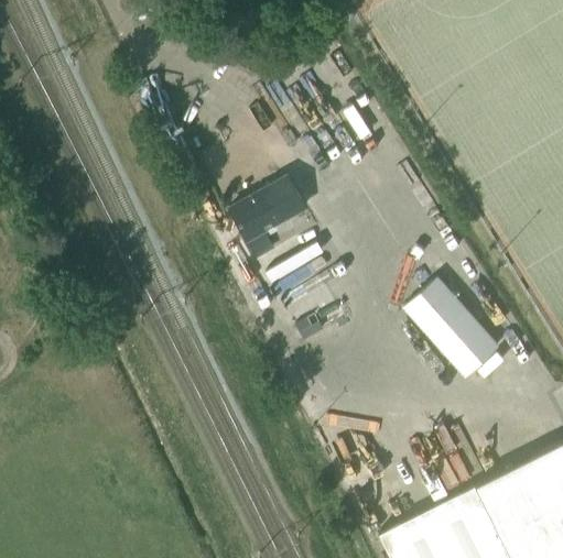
[(229,211),(247,242),(257,261),(274,251),(264,232),(304,210),(288,179),(229,211)]
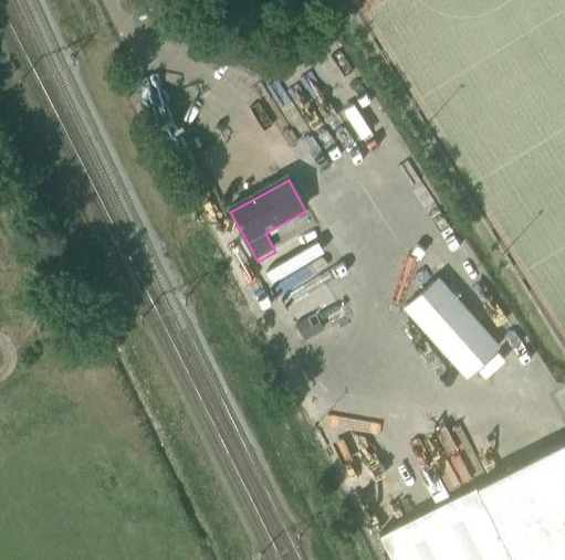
[(438,282),(422,297),(406,312),(466,380),(499,350),(438,282)]
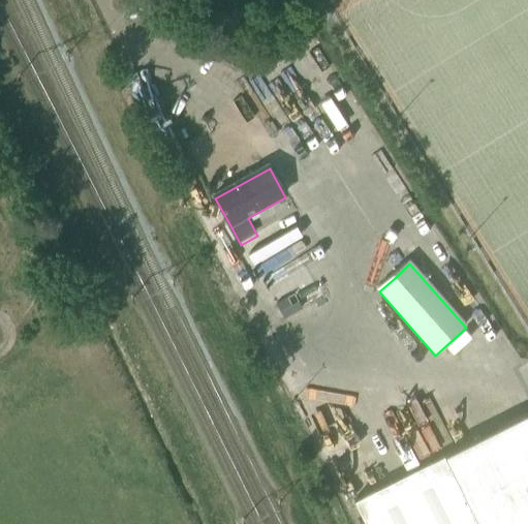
[(315,285),(276,308),(284,322),(323,300),(315,285)]
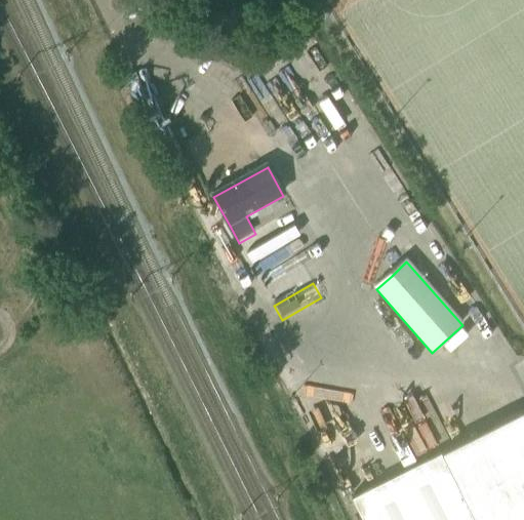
[(523,412),(441,454),(474,519),(523,519),(523,412)]
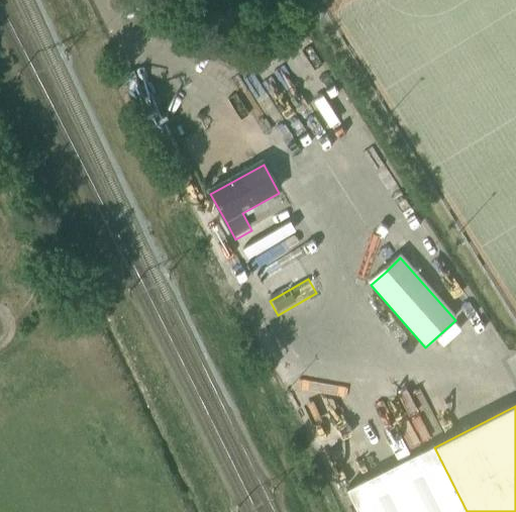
[(467,511),(434,447),(346,492),(356,511),(467,511)]
